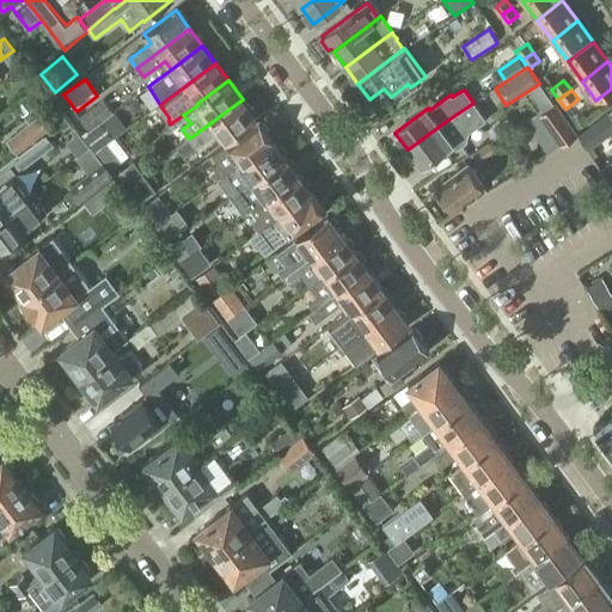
[(243,99),(189,139),(196,148),(218,133),(224,141),(256,117),(243,99)]
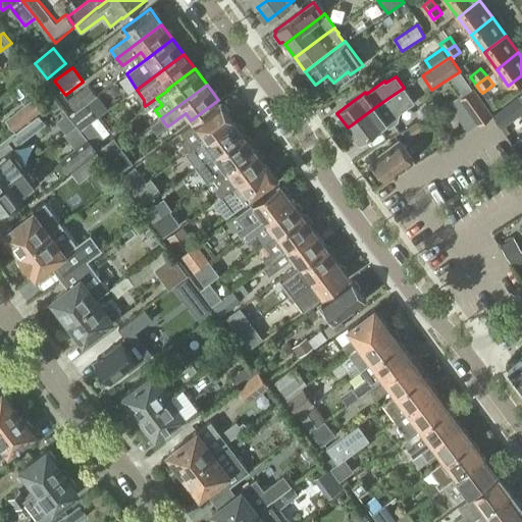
[(75,111),(76,111),(96,96),(88,86),(67,100),(75,111)]
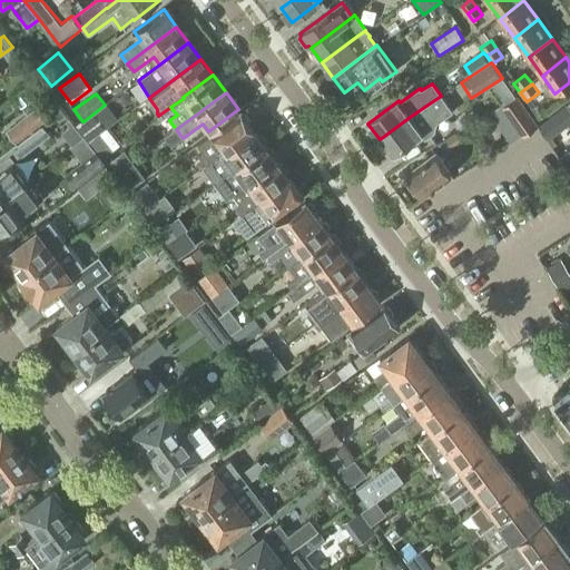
[(410,117),(380,139),(392,156),(421,134),(424,139),(434,133),(436,124),(452,112),(441,96),(438,98),(424,107),(410,117)]
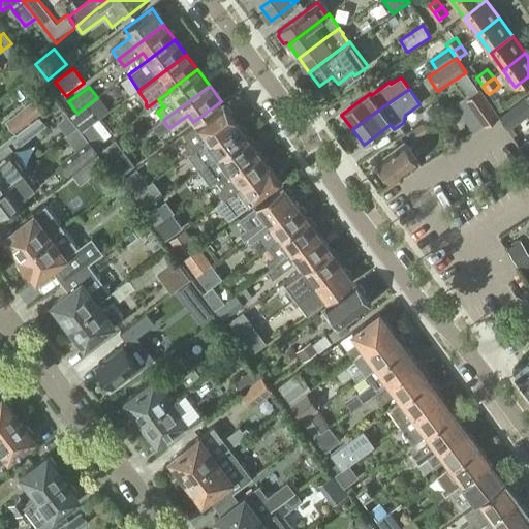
[(486,126),(499,117),(479,89),(466,99),(486,126)]
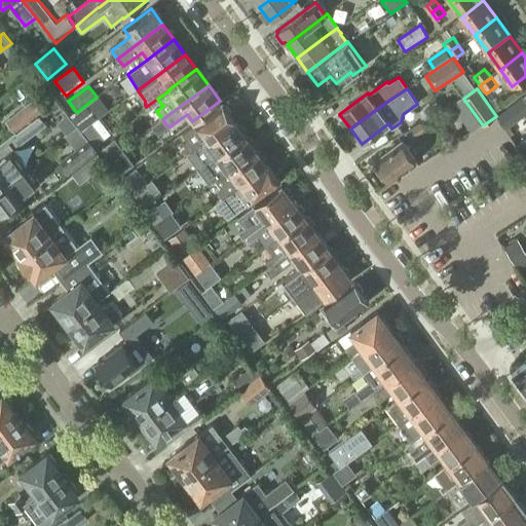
[(496,116),(505,129),(525,113),(525,101),(523,97),(496,116)]
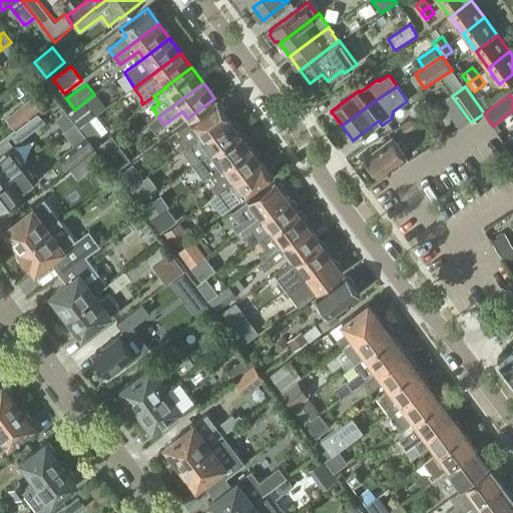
[(14,130),(15,129),(41,109),(32,97),(5,118),(14,130)]
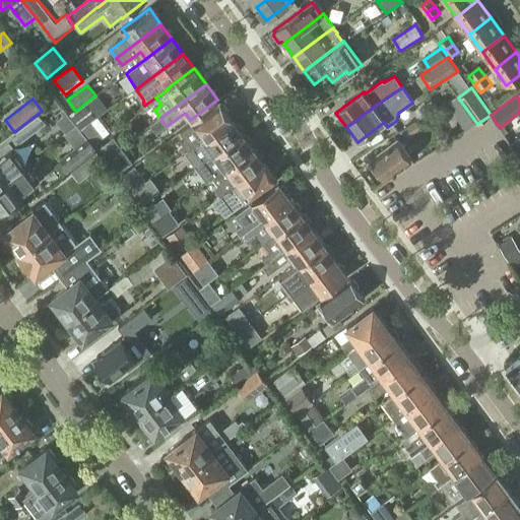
[(187,150),(189,148),(231,118),(219,103),(192,123),(193,123),(181,132),(186,139),(182,142),(187,150)]
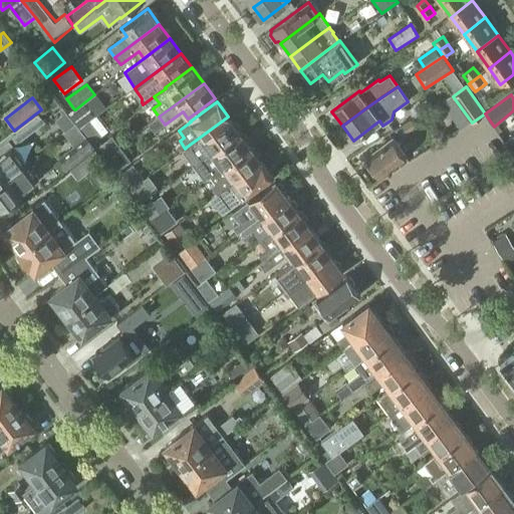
[(75,109),(74,109),(68,113),(75,123),(80,129),(90,120),(95,116),(88,106),(78,113),(75,109)]
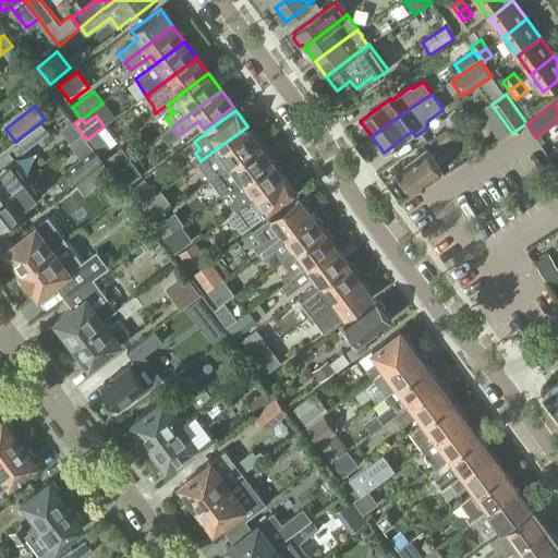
[(19,155),(48,132),(41,123),(17,142),(16,141),(15,142),(0,152),(0,156),(1,158),(0,158),(0,197),(25,179),(24,178),(28,176),(17,161),(19,155)]
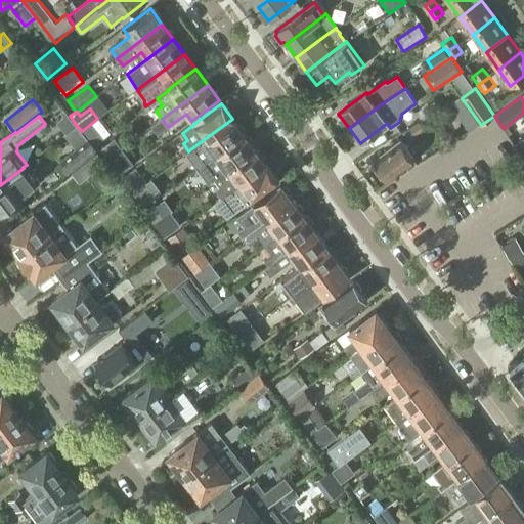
[(198,169),(216,155),(244,134),(232,119),(190,149),(188,151),(186,154),(198,169)]
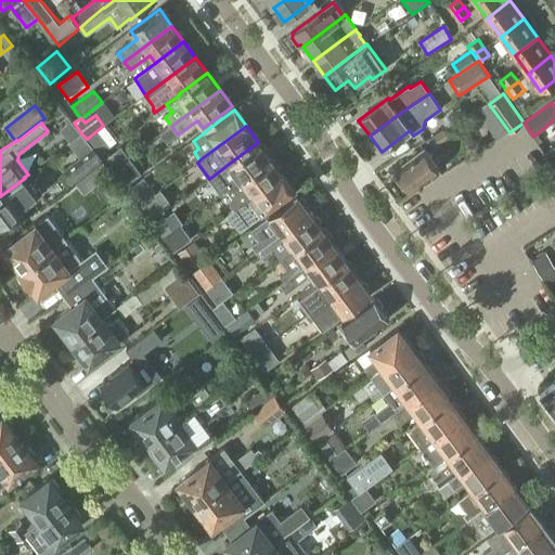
[(434,136),(439,144),(451,137),(446,128),(434,136)]
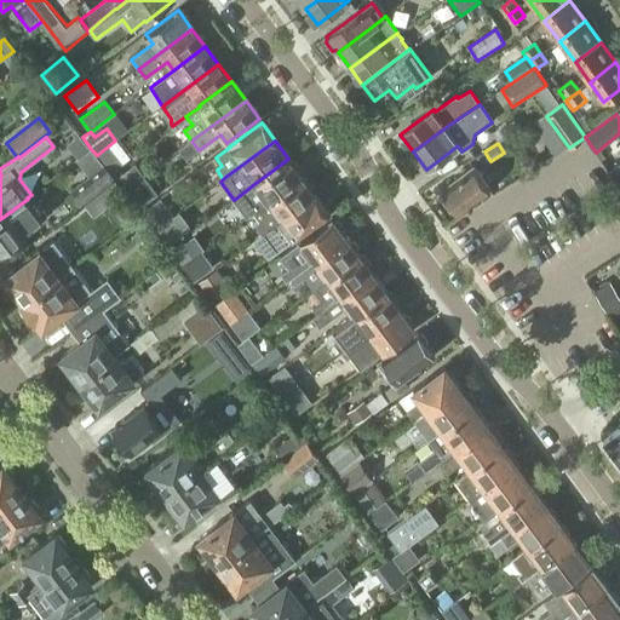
[(109,145),(97,155),(107,170),(120,160),(109,145)]
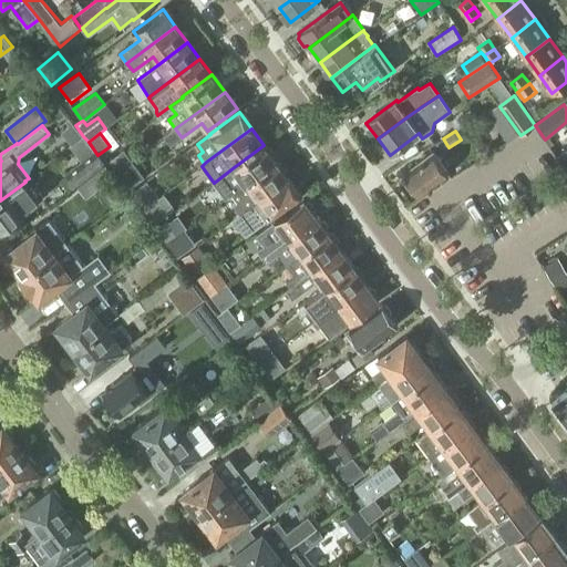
[(98,155),(89,142),(83,136),(70,146),(81,162),(66,173),(76,186),(105,165),(98,155)]
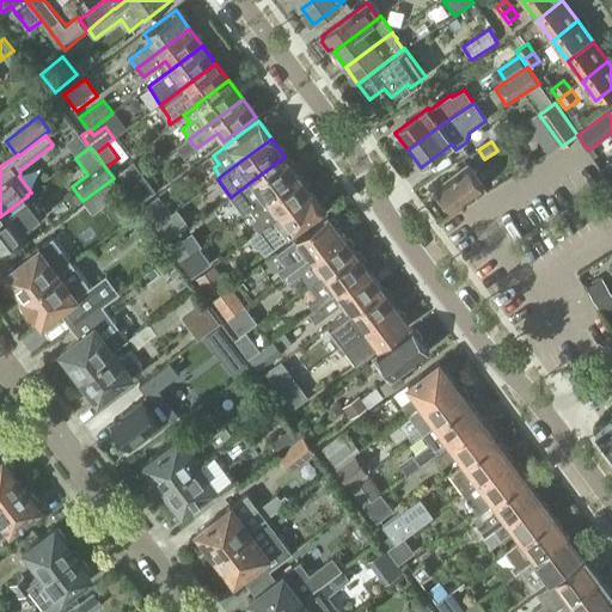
[(244,215),(251,210),(265,199),(299,175),(285,157),(252,181),(231,197),(244,215)]
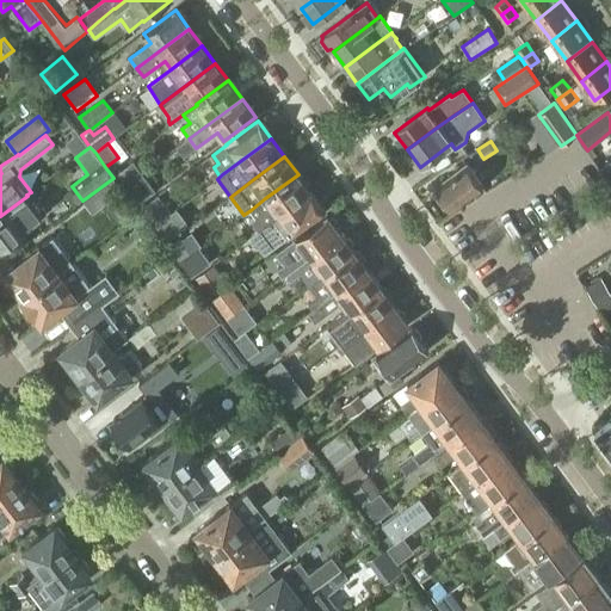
[(127,185),(142,173),(134,162),(118,173),(127,185)]
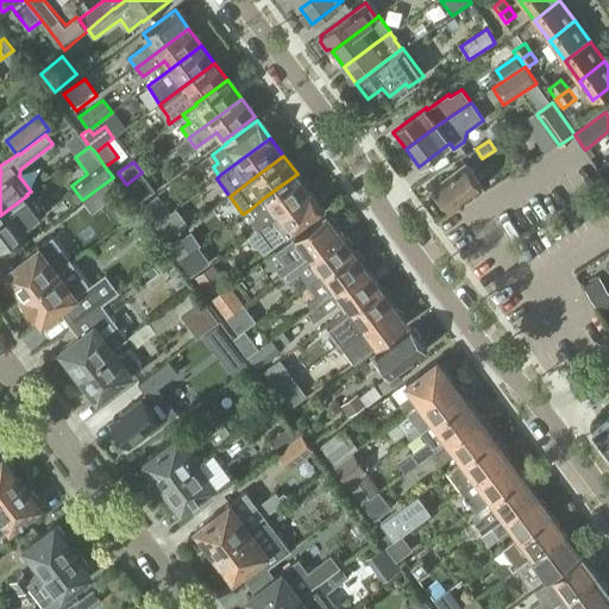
[(452,208),(482,184),(464,163),(434,186),(452,208)]
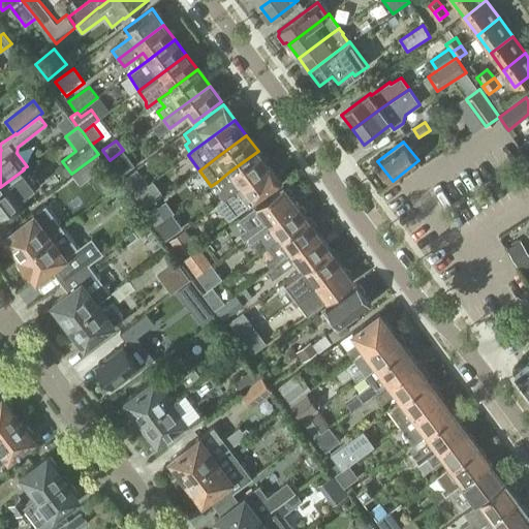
[(123,150),(110,160),(121,176),(134,166),(123,150)]
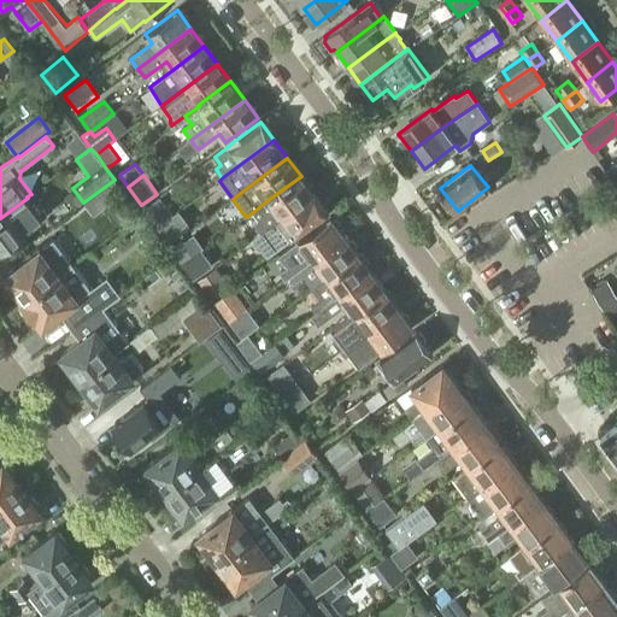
[(262,234),(282,218),(315,195),(301,176),(268,200),(253,212),(259,221),(254,224),(262,234)]
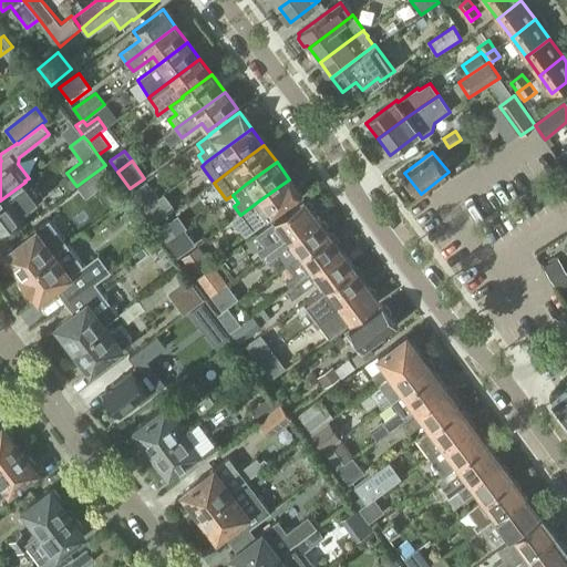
[(259,200),(240,215),(233,220),(245,237),(301,196),(289,179),(259,200)]
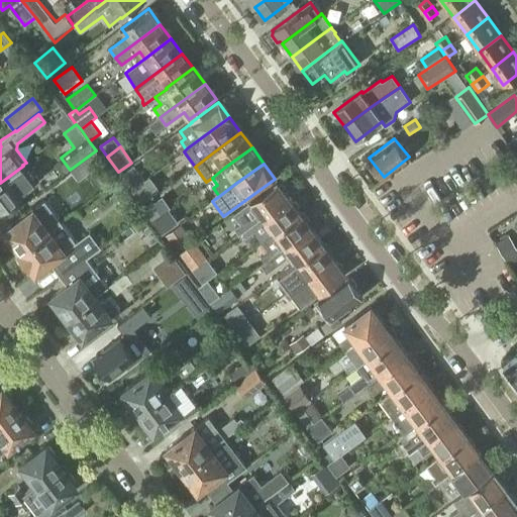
[(29,175),(23,166),(0,183),(0,209),(31,186),(38,194),(54,183),(46,174),(40,178),(34,171),(29,175)]
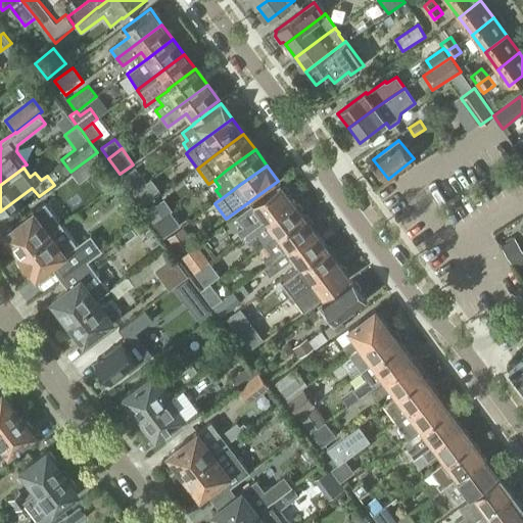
[(133,191),(146,182),(135,168),(126,175),(125,179),(133,191)]
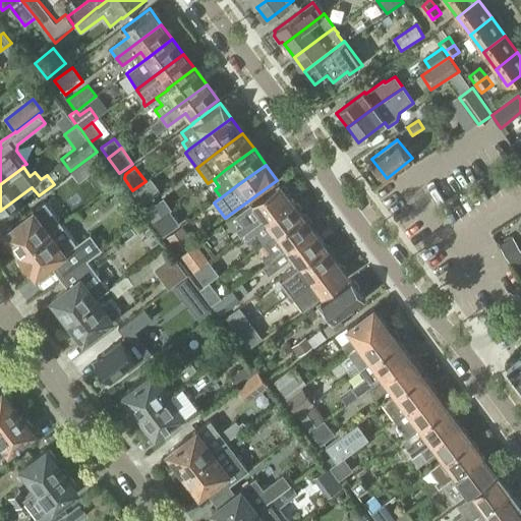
[(132,190),(142,205),(160,190),(151,177),(146,181),(132,190)]
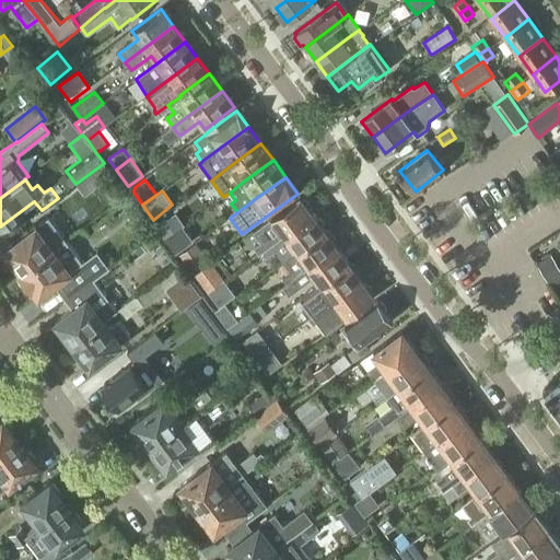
[(263,252),(269,247),(313,214),(300,197),(270,218),(277,226),(264,237),(243,252),(249,260),(263,252)]
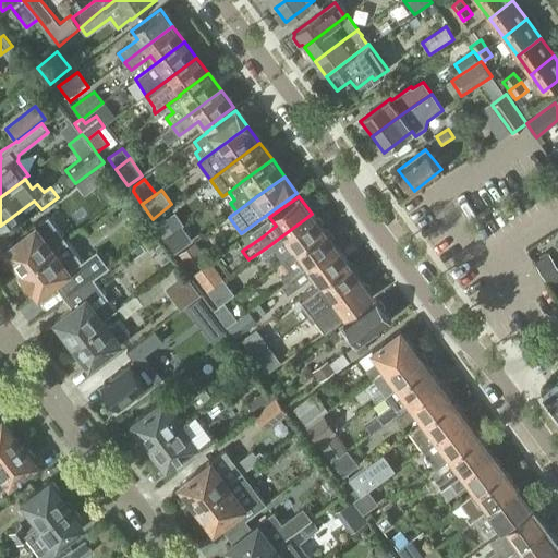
[(282,262),(324,230),(312,214),(268,246),(262,251),(266,257),(273,252),(274,251),(282,262)]
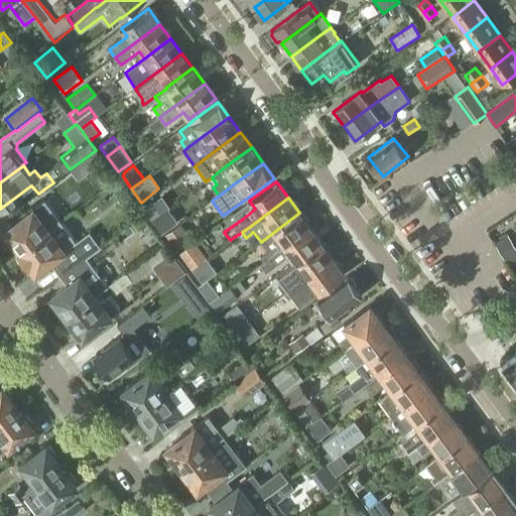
[(150,223),(160,216),(151,203),(140,210),(150,223)]
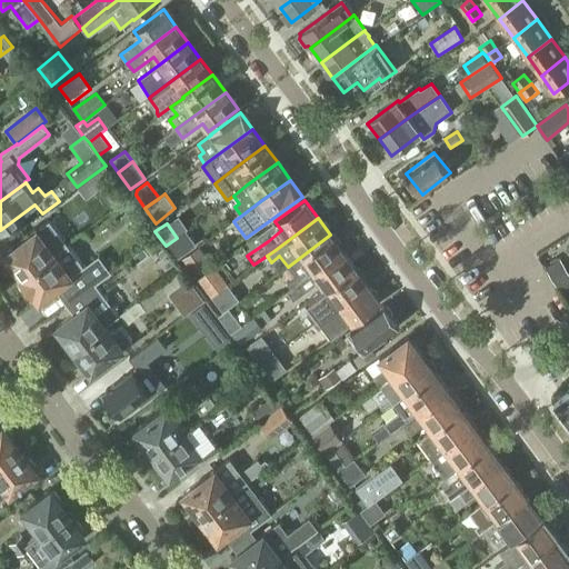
[(22,278),(55,253),(37,230),(6,255),(22,278)]
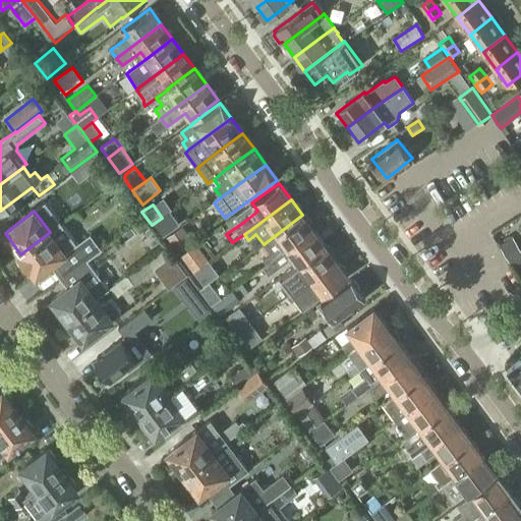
[(268,264),(286,249),(313,229),(302,215),(264,244),(271,253),(264,258),(268,264)]
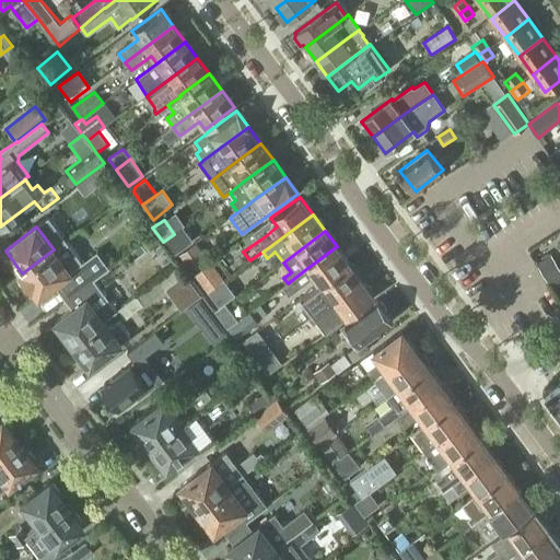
[(174,234),(163,242),(172,256),(184,248),(174,234)]
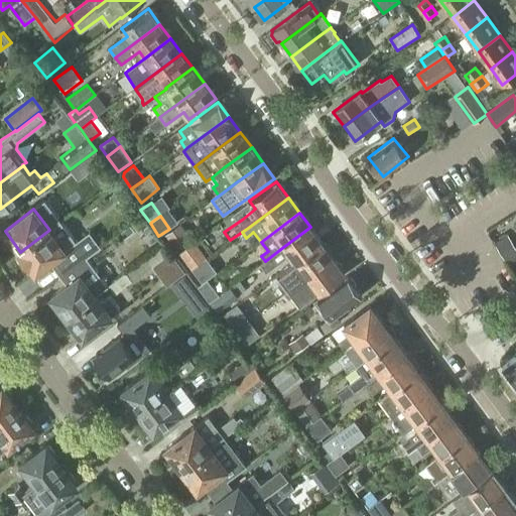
[(190,239),(179,224),(165,234),(176,249),(190,239)]
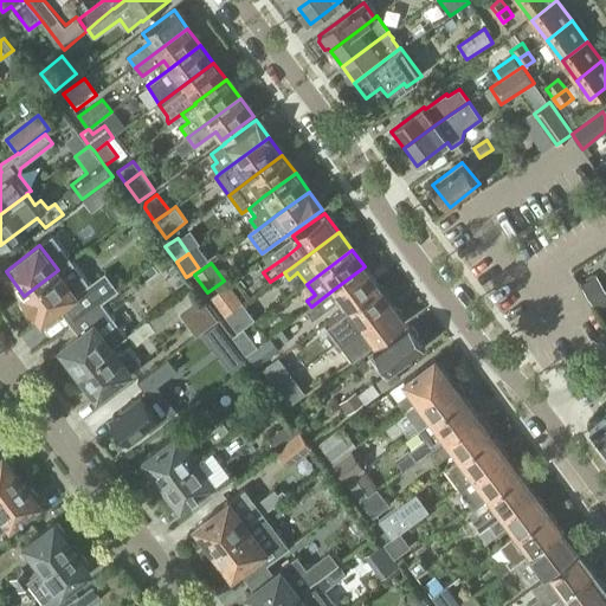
[(120,271),(115,265),(84,288),(75,275),(66,281),(58,270),(24,296),(21,297),(34,314),(37,313),(43,321),(72,298),(84,315),(102,303),(128,282),(127,282),(135,275),(128,265),(120,271)]
